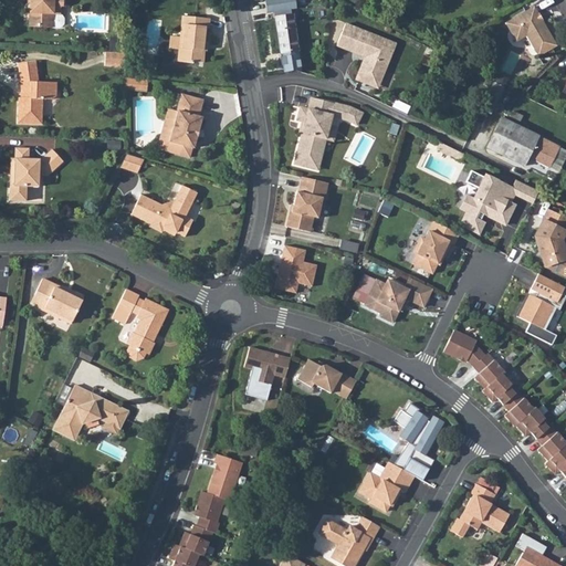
[(31,0),(31,4),(27,3),(23,6),(22,12),(29,13),(28,27),(52,28),(53,13),(59,14),(59,6),(61,6),(61,0),(31,0)]
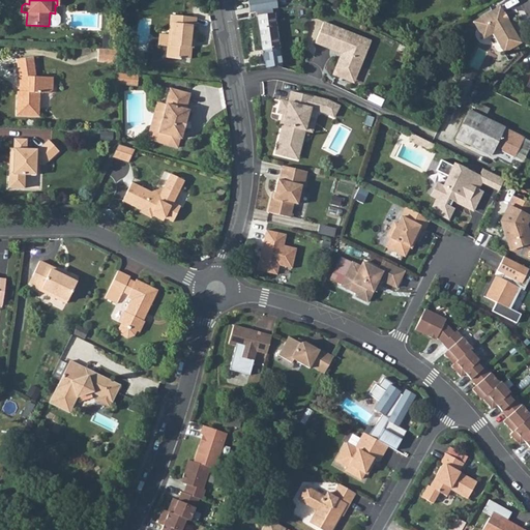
[(270,0),(257,2),(260,17),(258,18),(263,50),(266,50),(266,54),(278,53),(277,48),(280,48),(274,15),(272,15),(272,6),(270,0)]
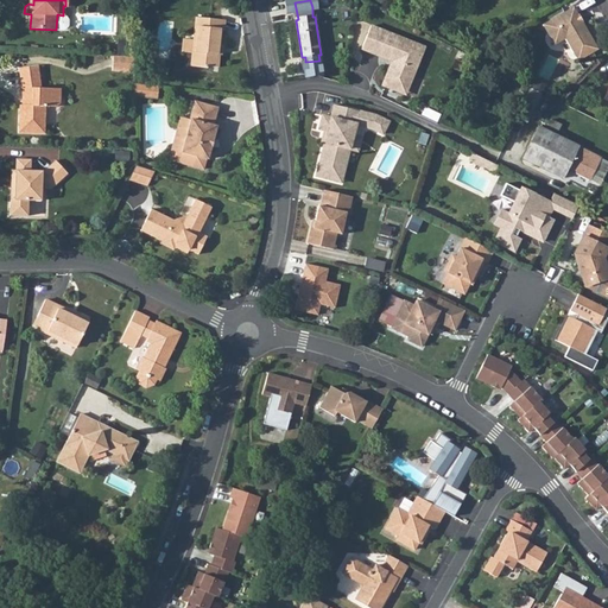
[(575,6),(545,25),(557,46),(569,39),(581,61),(600,50),(586,24),(583,25),(578,18),(581,16),(575,6)]
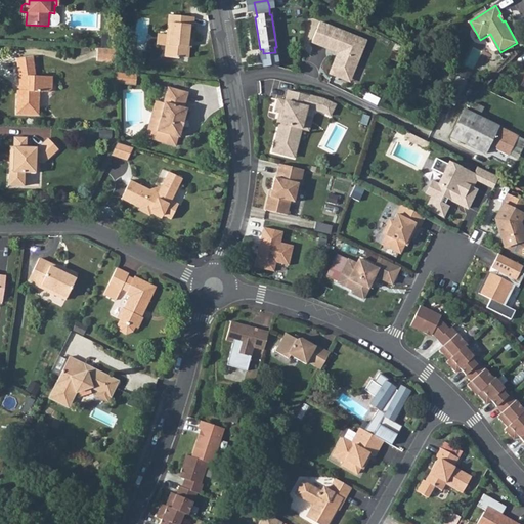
[(49,12),(48,26),(48,28),(53,28),(57,24),(58,17),(54,13),(49,12)]
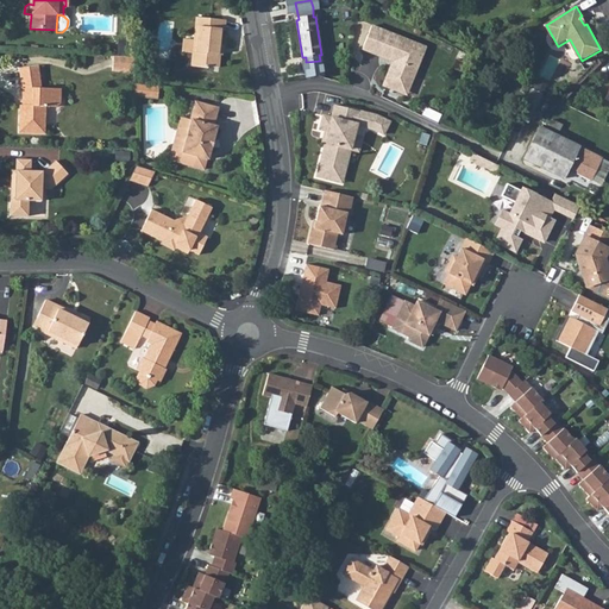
[(192,54),(190,66),(206,68),(206,66),(213,67),(215,44),(218,44),(220,30),(221,30),(223,19),(194,17),(193,39),(192,54)]
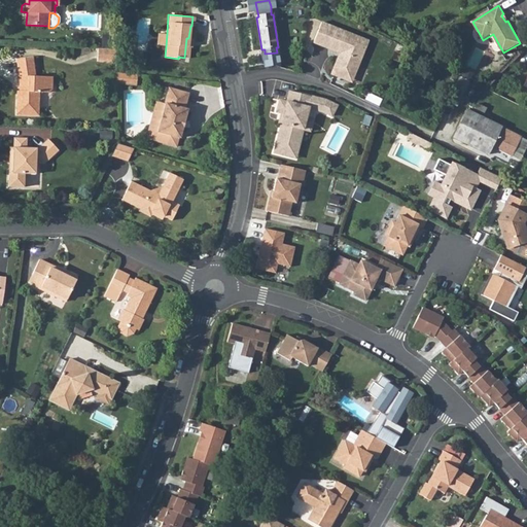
[(341,55),(332,76),(345,80),(349,70),(357,73),(370,43),(322,24),(315,44),(341,55)]
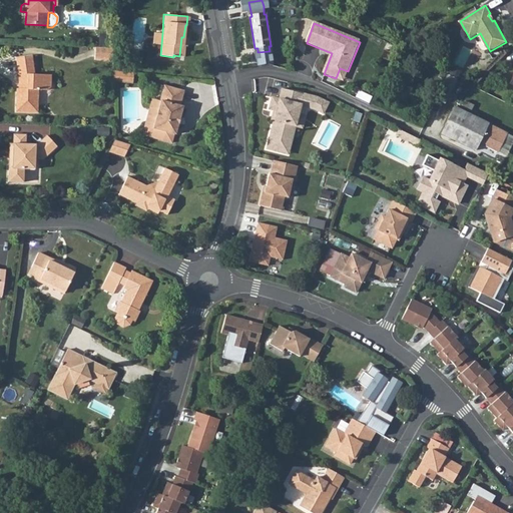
[(161,45),(162,33),(153,32),(152,44),(161,45)]
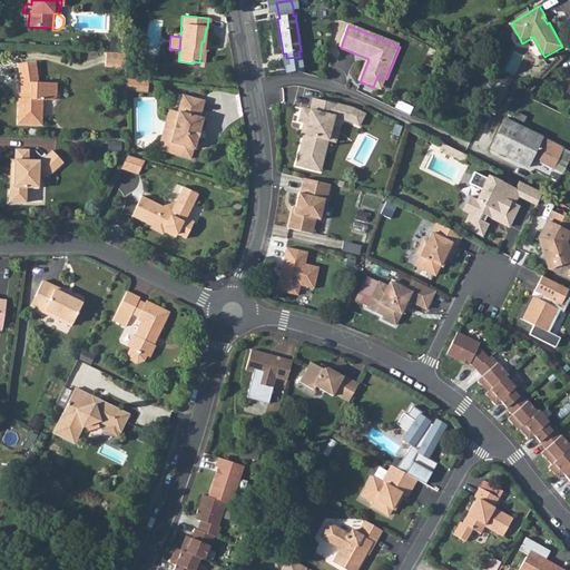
[(104,67),(124,67),(124,53),(105,52),(104,67)]
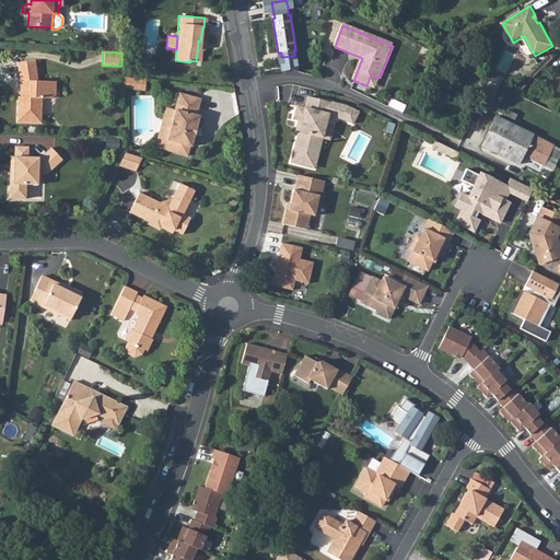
[(16,96),(15,121),(39,123),(41,97),(50,98),(54,94),(55,83),(36,82),(35,62),(16,63),(18,82),(20,82),(21,90),(21,97),(16,96)]
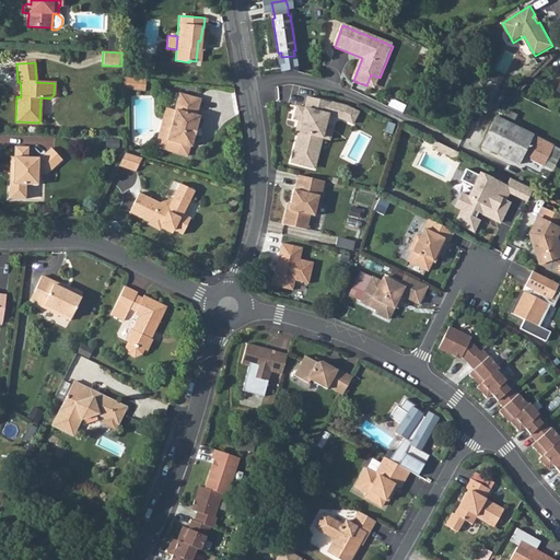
[(371,74),(366,85),(375,90),(380,78),(371,74)]
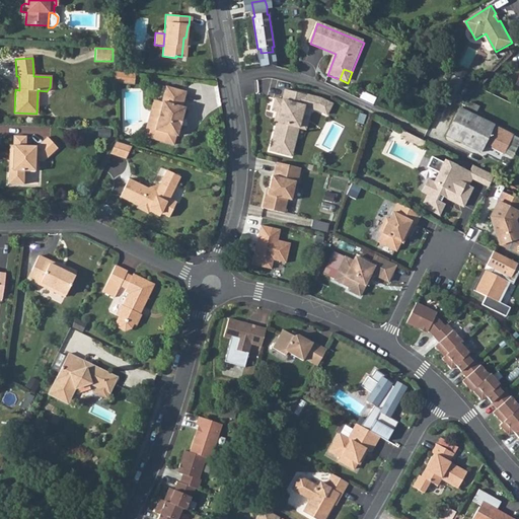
[(135,74),(114,72),(114,83),(134,85),(135,74)]
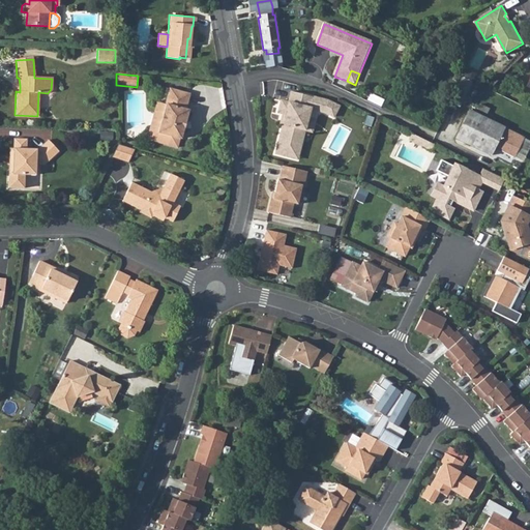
[(473,84),(464,79),(458,90),(451,105),(460,109),(473,84)]
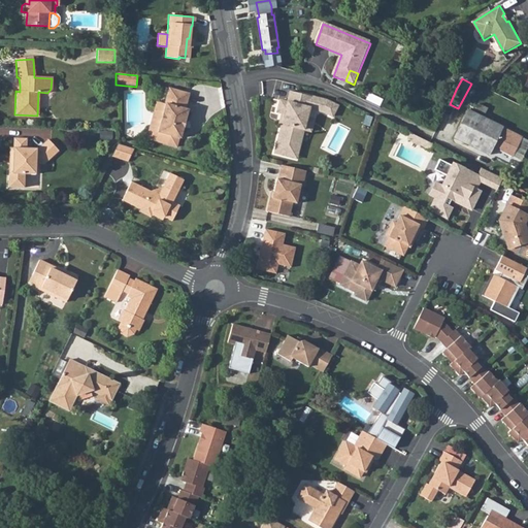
[(164,106),(156,133),(177,139),(178,140),(187,111),(184,110),(188,95),(166,89),(162,105),(164,106)]
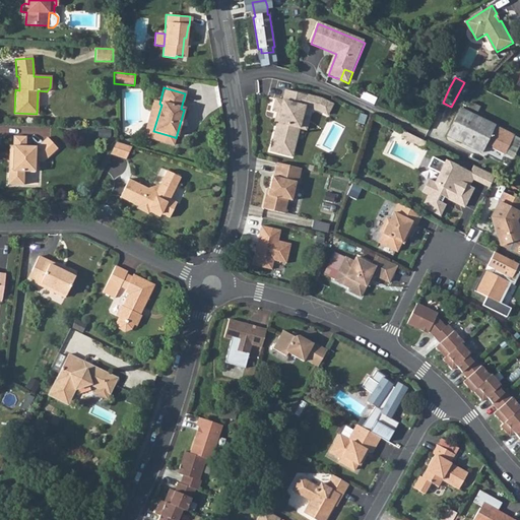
[(279,113),(270,151),(285,155),(289,141),(291,141),(296,127),(299,128),(302,116),(305,107),(318,111),(327,115),(332,105),(322,100),(285,90),(282,101),(275,99),(272,111),(279,113)]
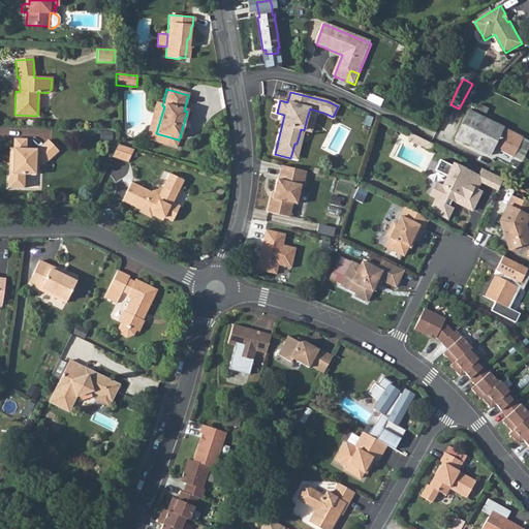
[(146,139),(175,149),(178,139),(156,133),(164,106),(162,105),(156,103),(146,139)]
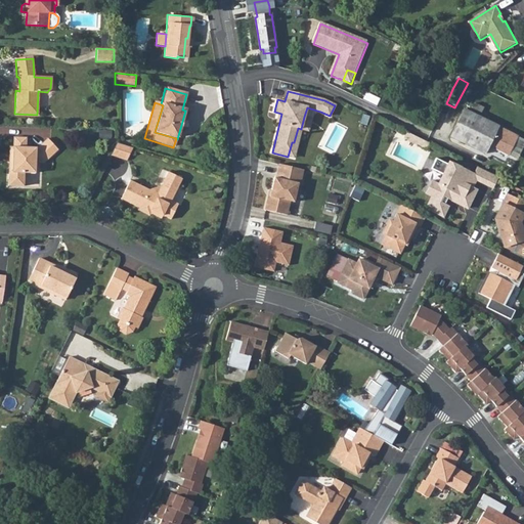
[(489,143),(496,147),(505,130),(498,127),(466,112),(452,137),(484,154),(489,143)]
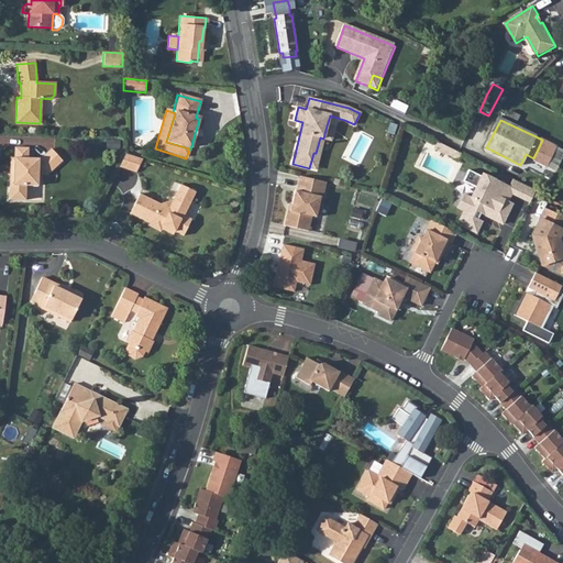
[(327,125),(323,139),(331,141),(334,128),(327,125)]
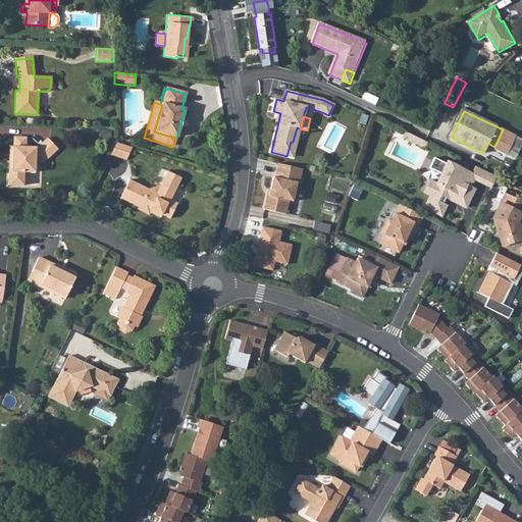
[(291,142),(286,156),(293,157),(300,128),(297,127),(293,142),(291,142)]
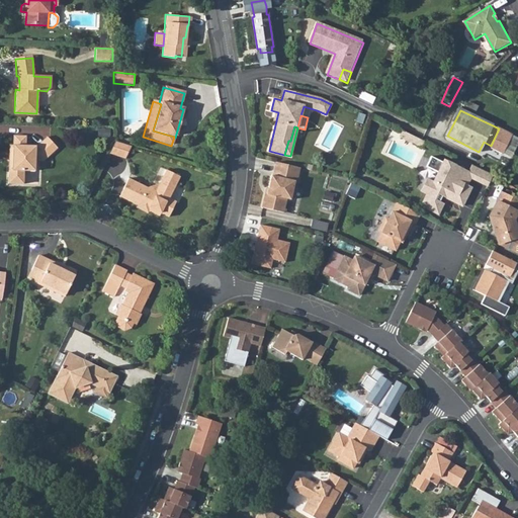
[(491,146),(490,148),(500,153),(509,135),(499,128),(491,146)]
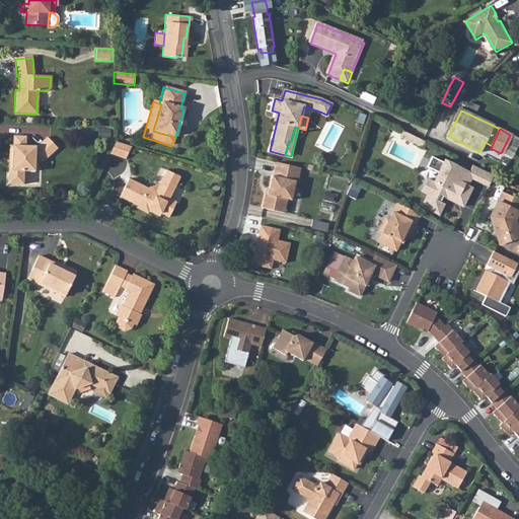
[(402,130),(399,136),(422,147),(425,142),(423,141),(408,132),(402,130)]
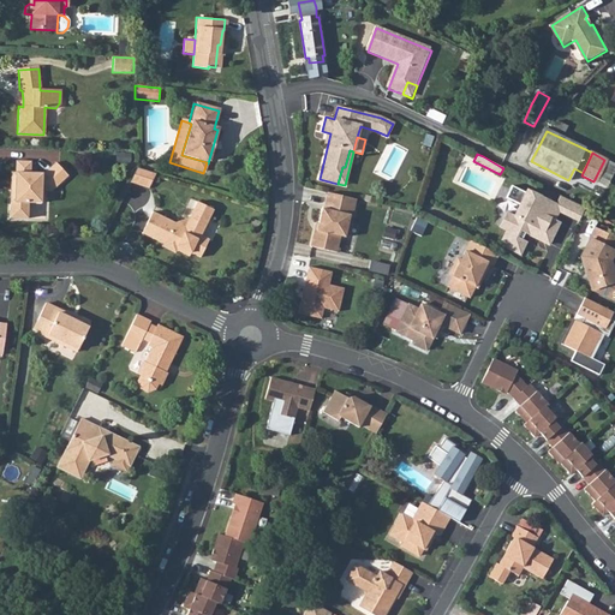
[(15,190),(10,190),(10,218),(27,219),(28,203),(41,203),(42,191),(42,181),(49,183),(54,186),(66,175),(54,162),(42,173),(30,173),(30,161),(16,161),(15,172),(15,190)]
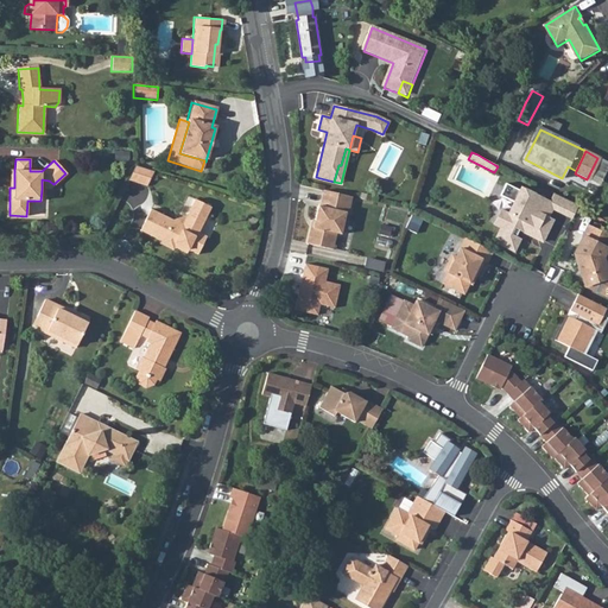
[(153,172),(135,166),(134,169),(130,178),(128,179),(146,187),(153,172)]
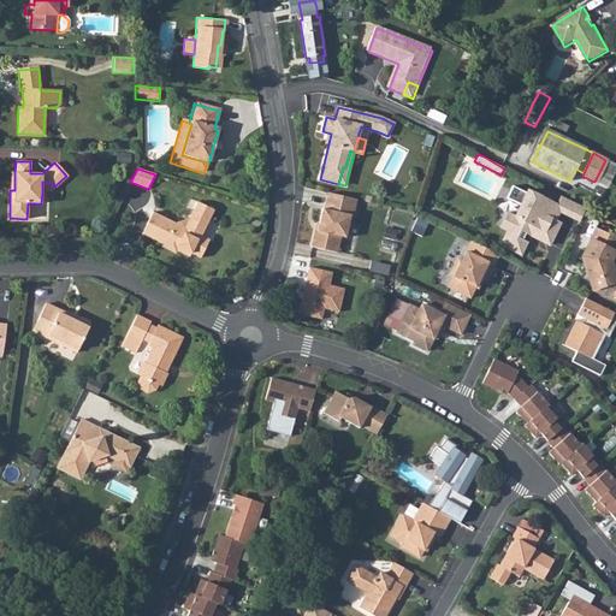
[(501,246),(521,255),(527,243),(522,241),(526,234),(527,231),(535,235),(537,238),(550,246),(561,224),(555,220),(560,212),(562,207),(557,205),(528,190),(527,193),(513,187),(507,199),(521,206),(515,217),(508,213),(501,227),(508,231),(501,246)]
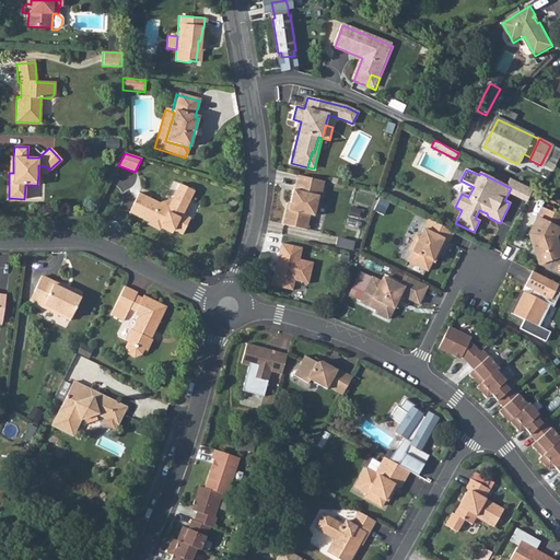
[(321,198),(325,182),(299,175),(294,190),(293,190),(290,203),(290,205),(291,205),(290,210),(286,209),(282,224),(306,230),(310,216),(314,217),(318,197),(321,198)]
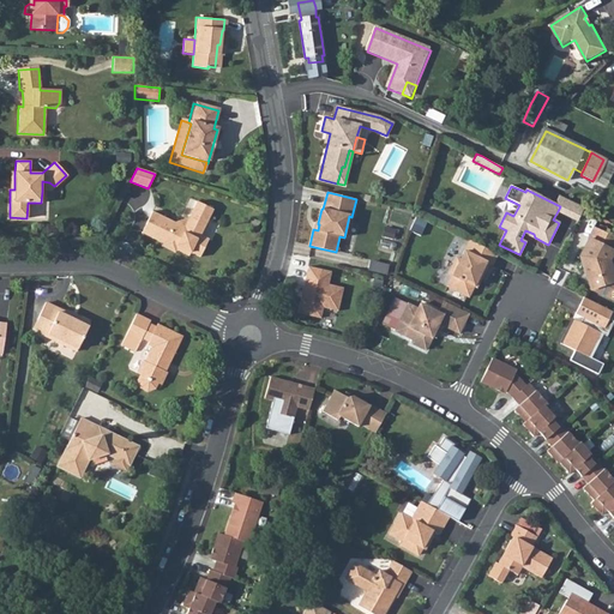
[(559,198),(555,204),(560,206),(558,211),(564,214),(578,221),(583,210),(566,202),(559,198)]
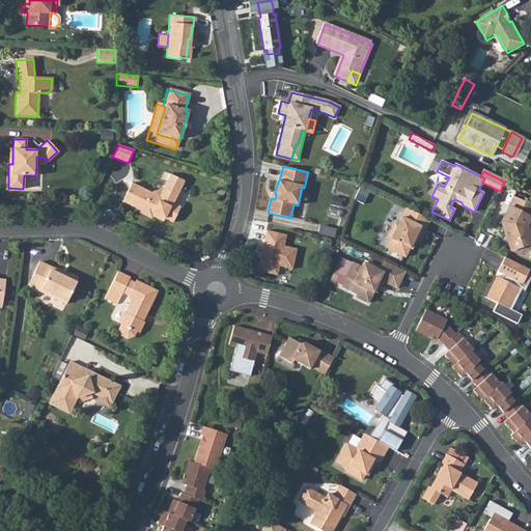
[(132,183),(127,193),(135,197),(133,202),(140,206),(139,208),(152,215),(154,214),(164,218),(172,222),(179,207),(172,204),(184,183),(170,175),(163,188),(150,192),(132,183)]
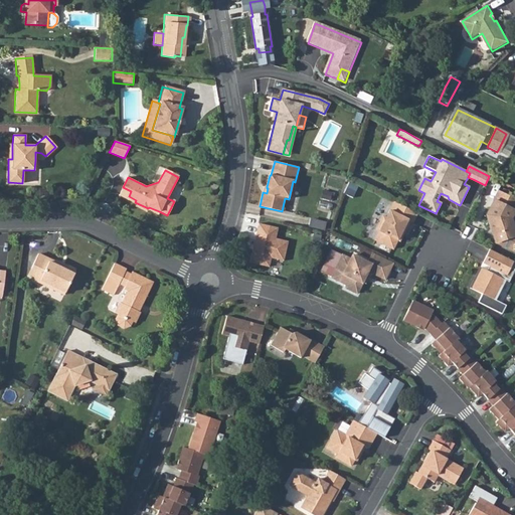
[(123,187),(119,196),(134,204),(135,202),(136,200),(129,196),(131,191),(123,187)]
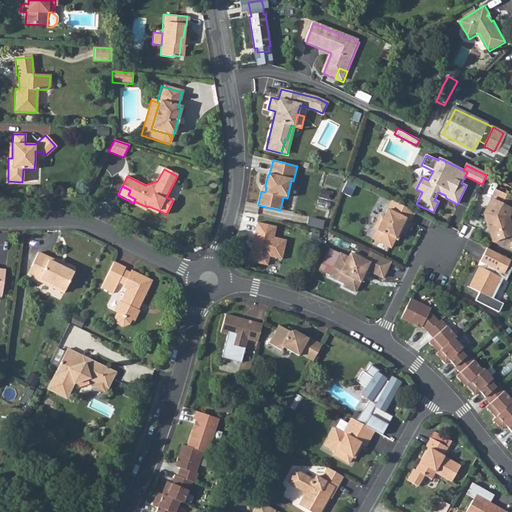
[(511,199),(495,191),(491,200),(511,210),(511,209),(511,199)]
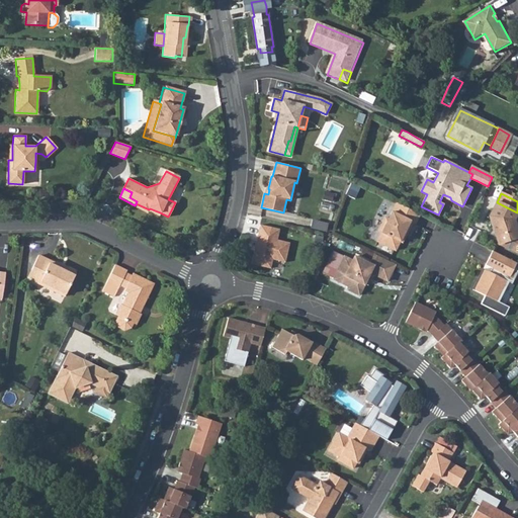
[(497,202),(490,218),(499,244),(516,253),(517,249),(517,233),(515,224),(514,221),(517,212),(497,202)]
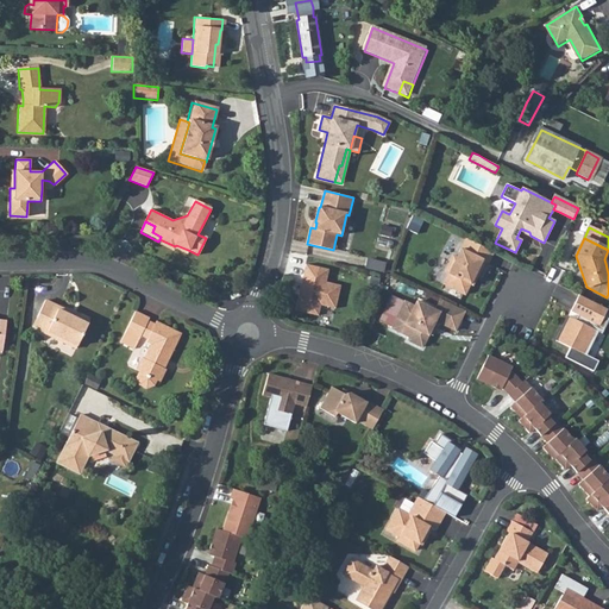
[(159,239),(158,242),(157,244),(173,251),(174,249),(175,246),(159,239)]
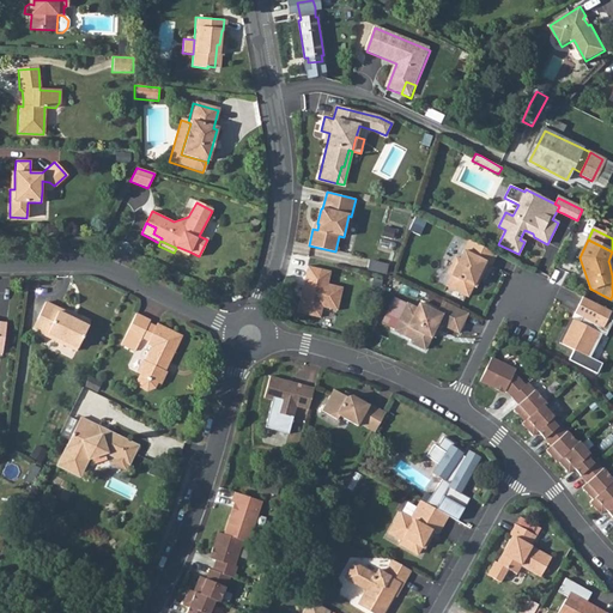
[(497,254),(469,241),(460,260),(456,258),(448,273),(451,275),(447,286),(468,297),(477,278),(480,280),(487,263),(491,266),(497,254)]
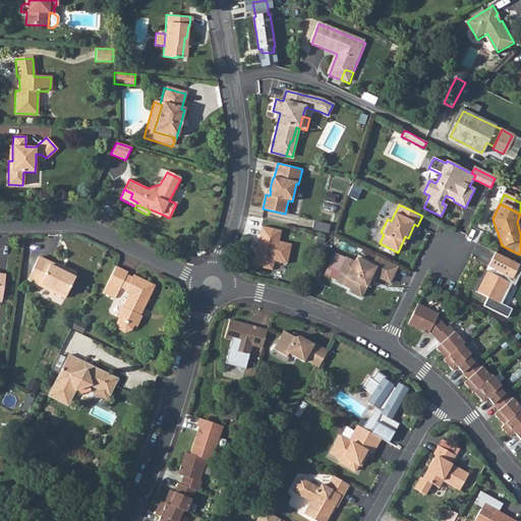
[(150,211),(149,213),(159,218),(161,214),(151,210),(150,211)]
